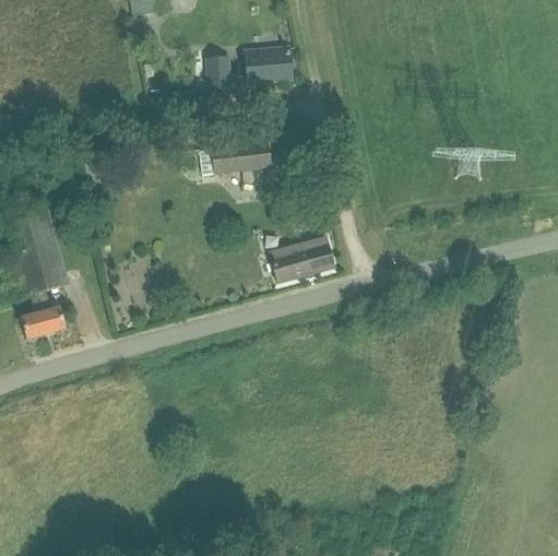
[(131,0),(133,15),(154,12),(152,0),(130,0),(131,0)]
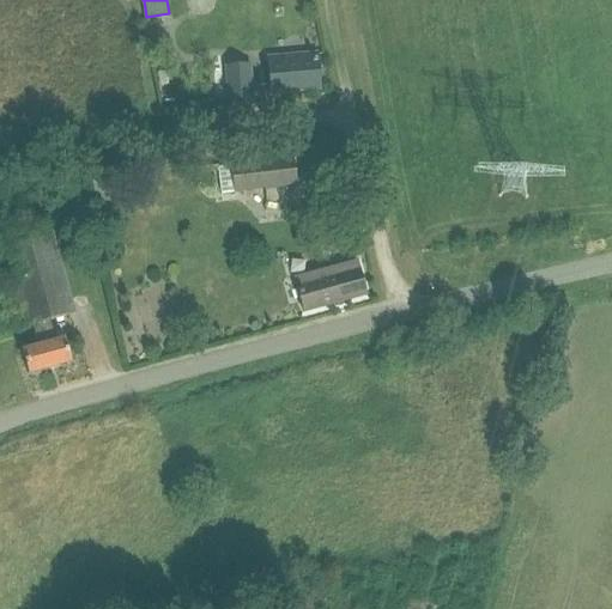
[(270,90),(297,87),(321,85),(317,52),(266,56),(270,90)]
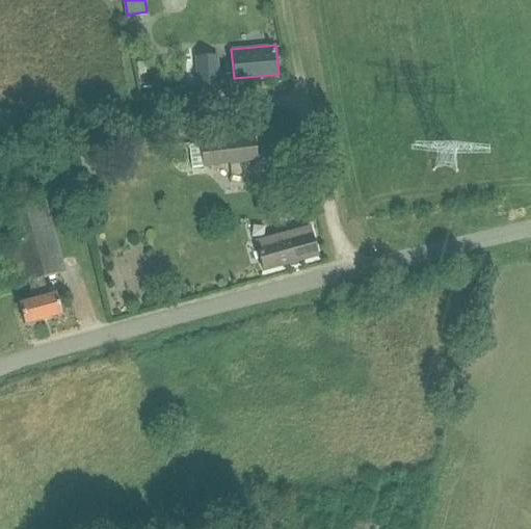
[(198,80),(198,84),(220,83),(218,52),(196,54),(196,56),(184,57),(186,81),(198,80)]
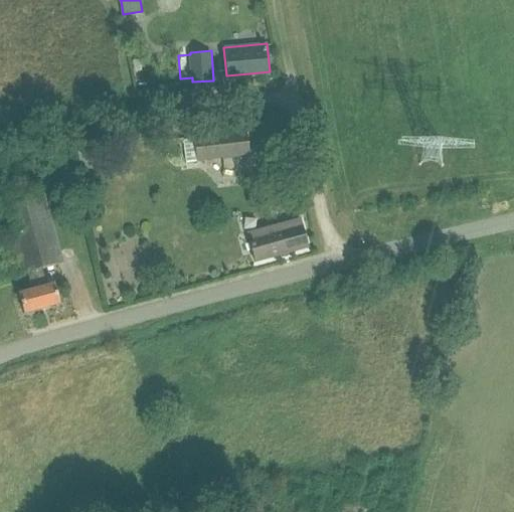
[(184,138),(186,159),(250,152),(247,131),(184,138)]
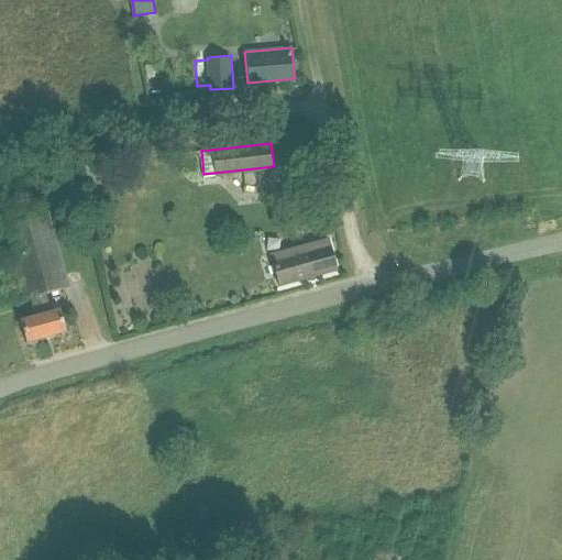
[(272,254),(274,264),(281,285),(337,270),(328,238),(272,254)]
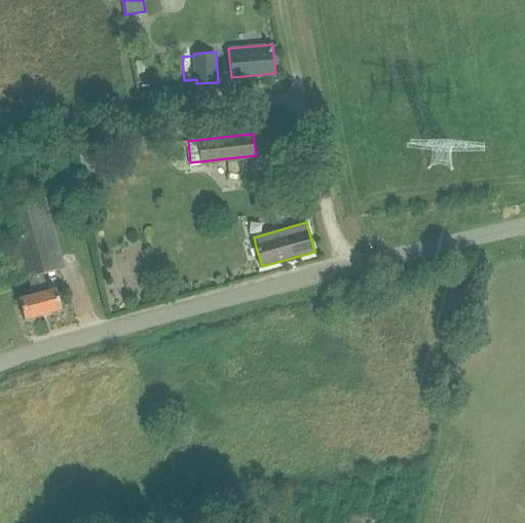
[(33,295),(20,299),(26,319),(63,308),(57,289),(49,291),(44,273),(29,277),(33,295)]
